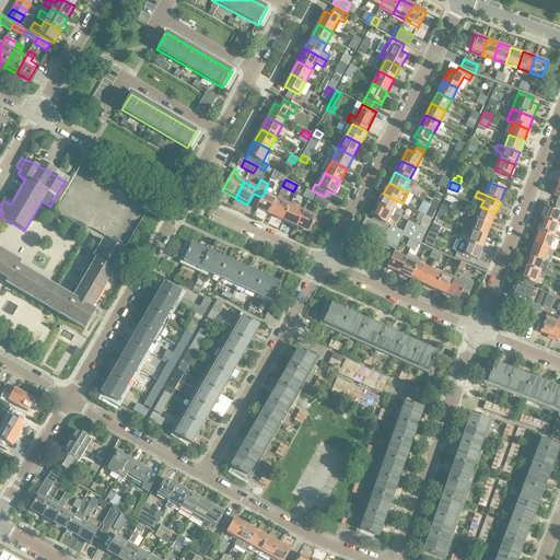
[(270,214),(277,199),(264,194),(261,197),(256,209),(270,214)]
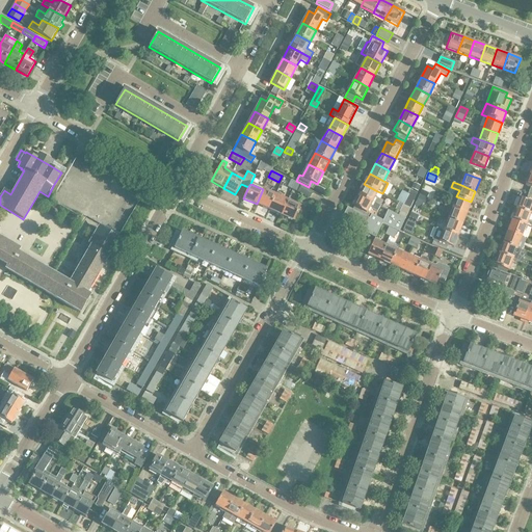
[(358,195),(380,206),(382,201),(375,196),(377,191),(364,184),(358,195)]
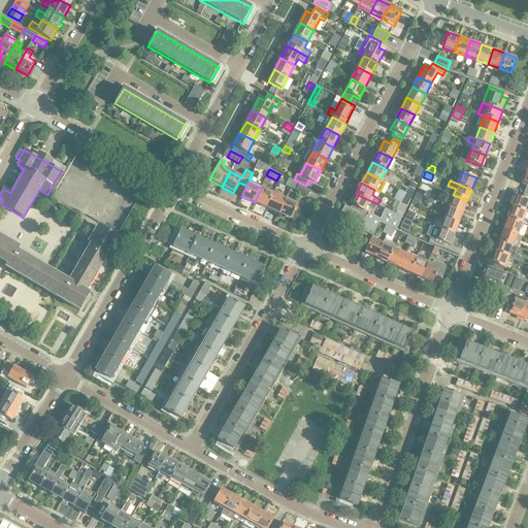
[(310,190),(298,184),(295,191),(307,197),(310,190)]
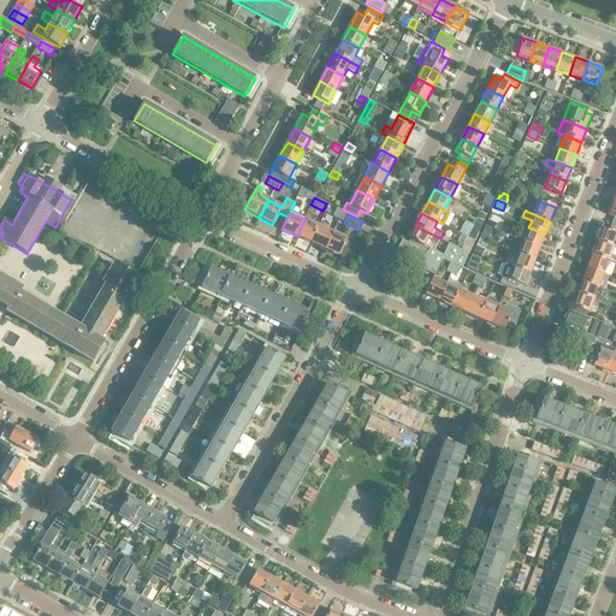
[(304,219),(297,236),(312,243),(319,226),(304,219)]
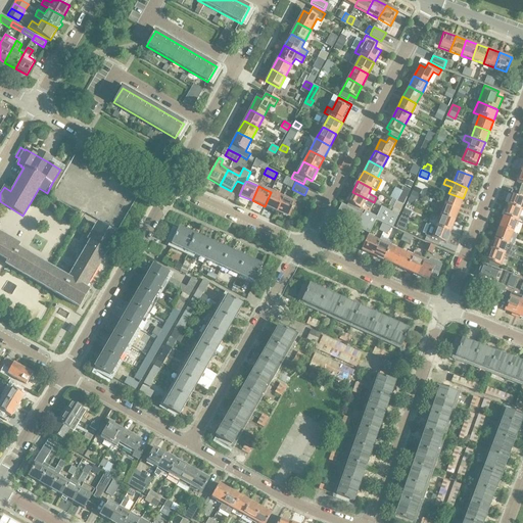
[(405,200),(406,198),(408,193),(400,190),(398,194),(399,195),(396,201),(402,204),(405,200)]
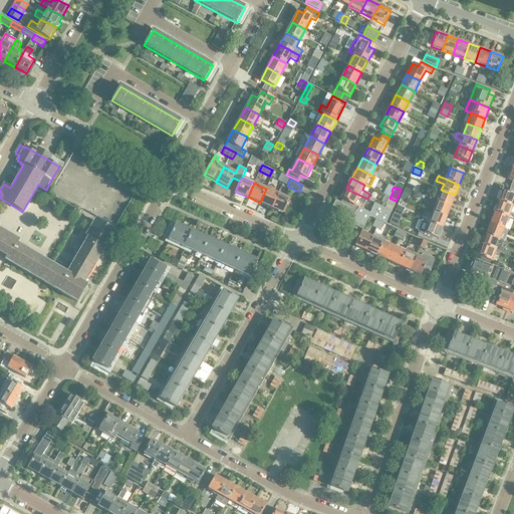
[(266,189),(260,203),(271,208),(278,194),(266,189)]
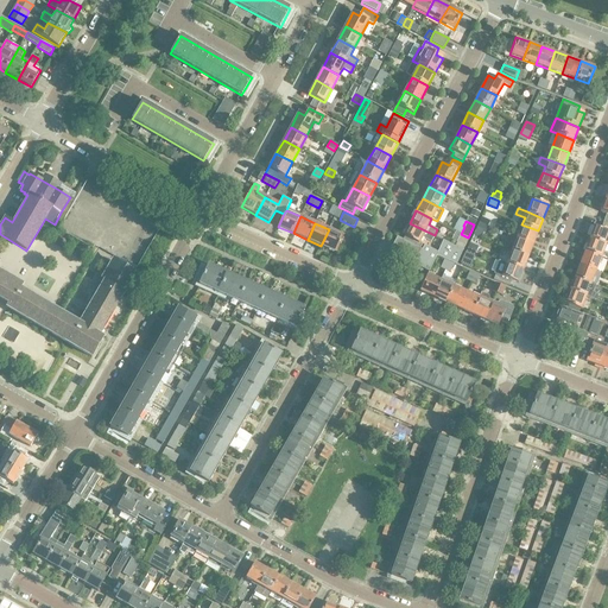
[(435,235),(410,223),(403,235),(404,236),(403,240),(401,241),(422,252),(425,245),(419,242),(422,238),(431,242),(435,235)]
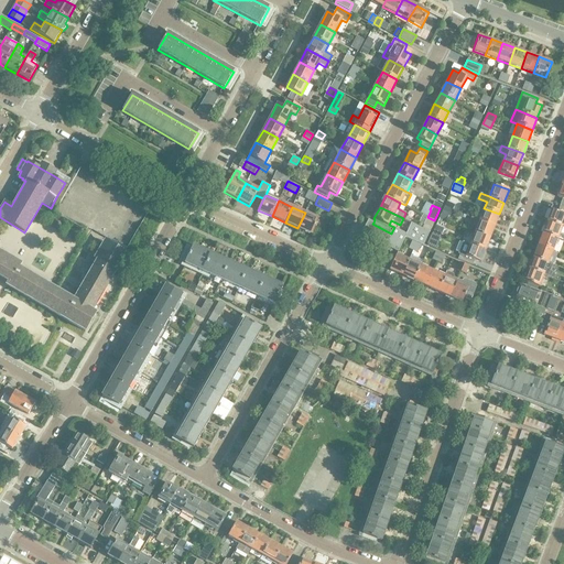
[(499,214),(484,208),(479,220),(495,226),(499,214)]
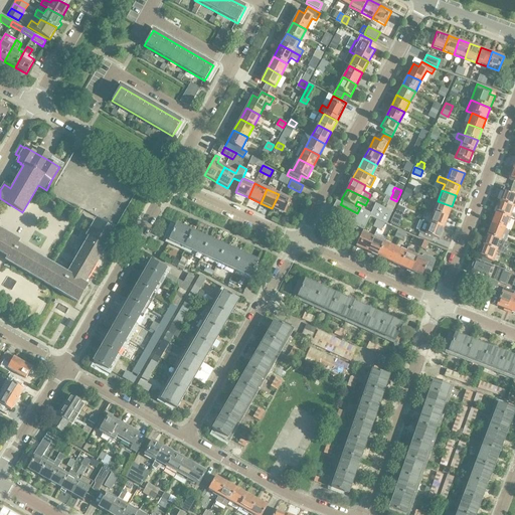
[(514,194),(504,190),(500,202),(513,207),(514,207),(514,194)]
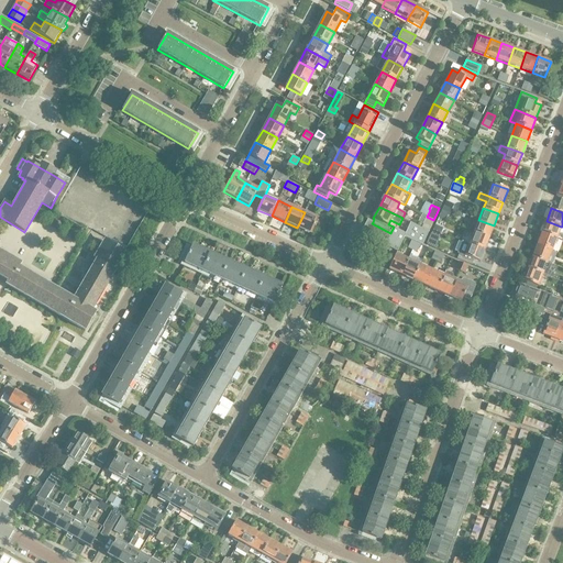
[(305,212),(297,228),(310,233),(318,219),(305,212)]
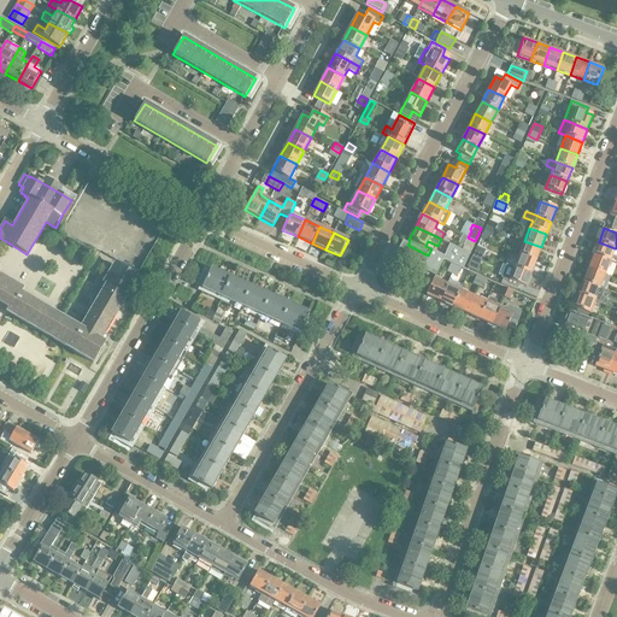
[(466,238),(464,244),(462,250),(470,254),(475,241),(468,238),(466,238)]
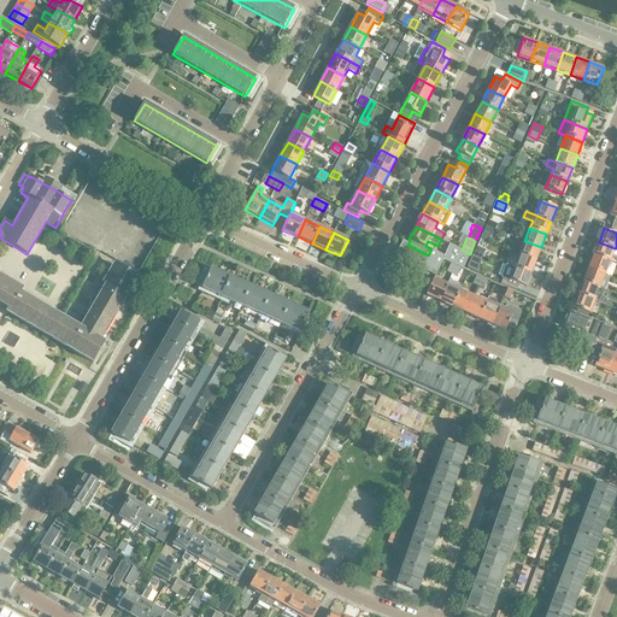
[(541,247),(524,241),(516,238),(513,244),(522,248),(519,254),(536,260),(541,247)]
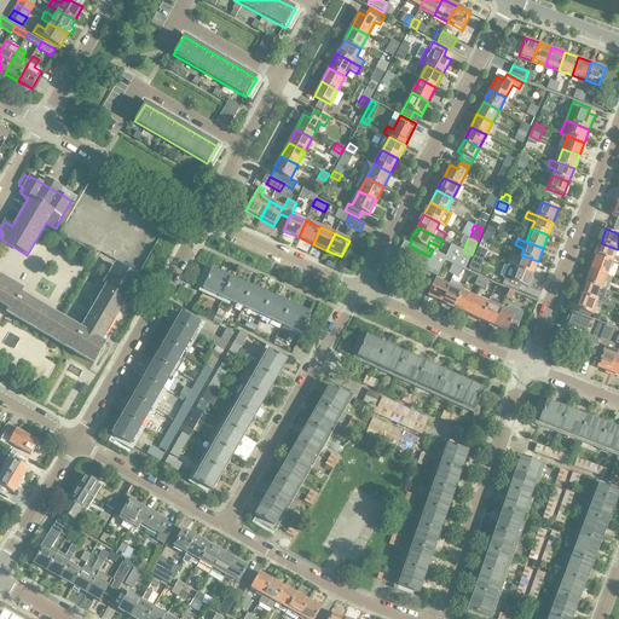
[(444,261),(452,265),(457,266),(462,268),(464,270),(472,255),(463,250),(451,244),(445,256),(433,249),(429,256),(409,246),(410,244),(404,242),(397,255),(421,268),(421,267),(438,276),(444,261)]
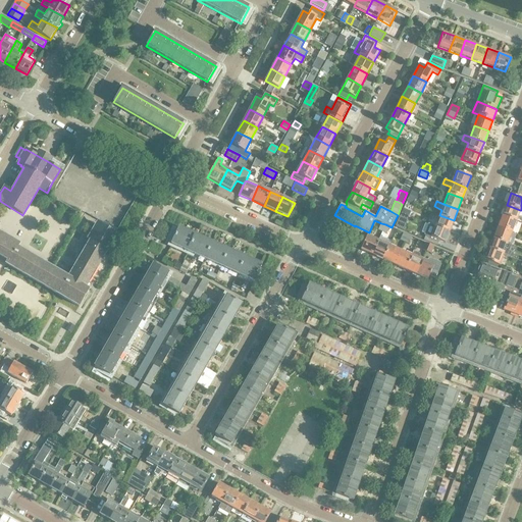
[(520,210),(507,205),(502,216),(516,221),(520,210)]
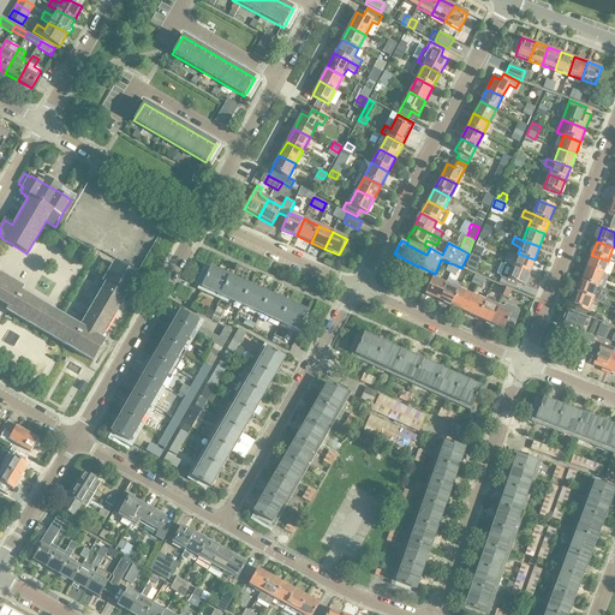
[(535,260),(518,254),(513,267),(529,273),(535,260)]
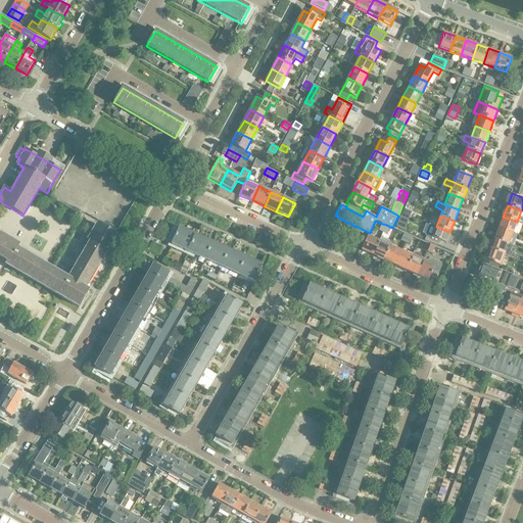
[(517,222),(503,217),(498,227),(513,233),(517,222)]
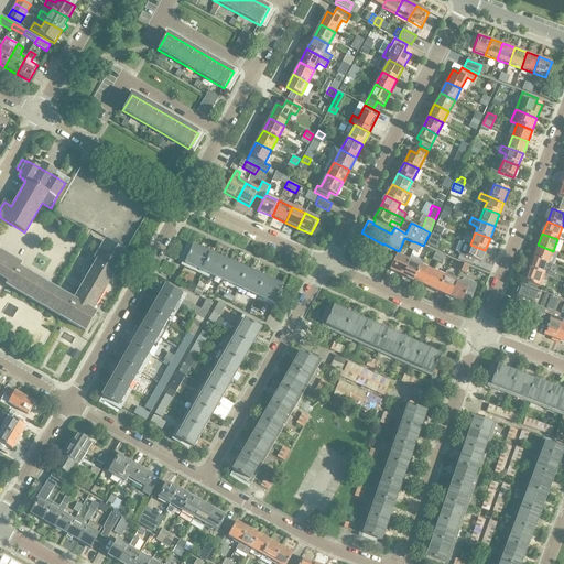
[(129,257),(123,253),(120,251),(117,251),(117,248),(112,247),(105,242),(95,258),(97,260),(79,290),(75,286),(69,297),(74,300),(63,318),(85,332),(96,313),(93,311),(116,271),(119,272),(129,257)]
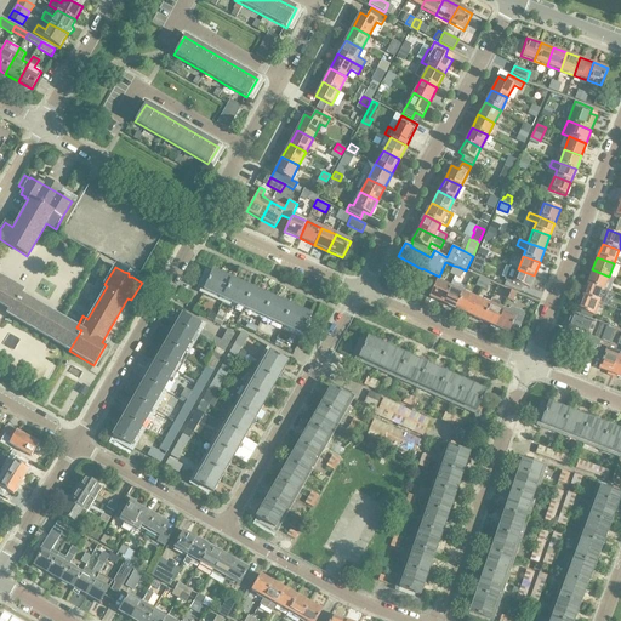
[(503,285),(520,292),(523,286),(529,289),(534,275),(518,269),(513,281),(507,279),(503,285)]
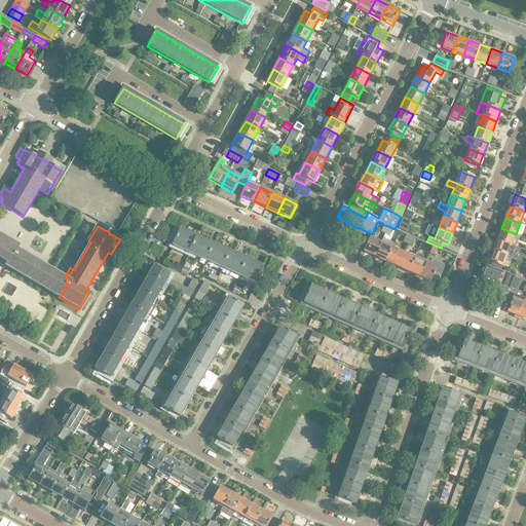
[(516,234),(501,228),(497,239),(512,246),(516,234)]
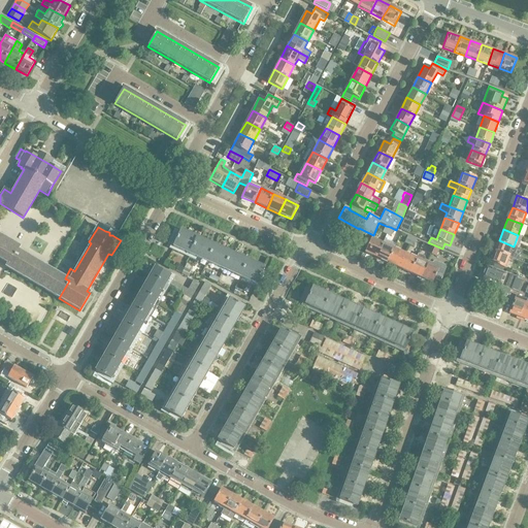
[(173,248),(206,262),(257,285),(264,268),(180,230),(173,248)]
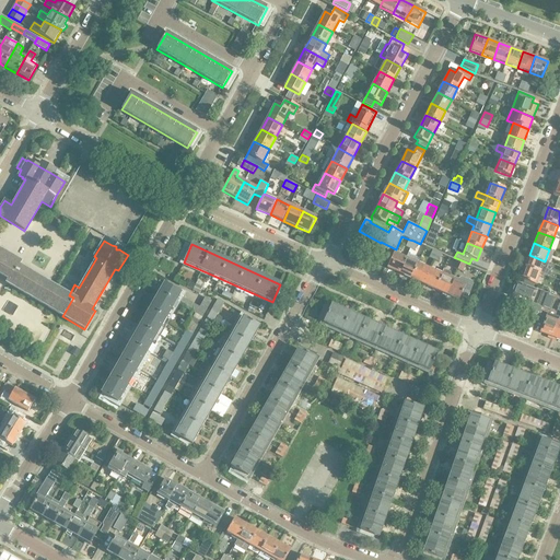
[(0,279),(62,316),(73,298),(69,295),(19,266),(21,261),(0,249),(0,279)]
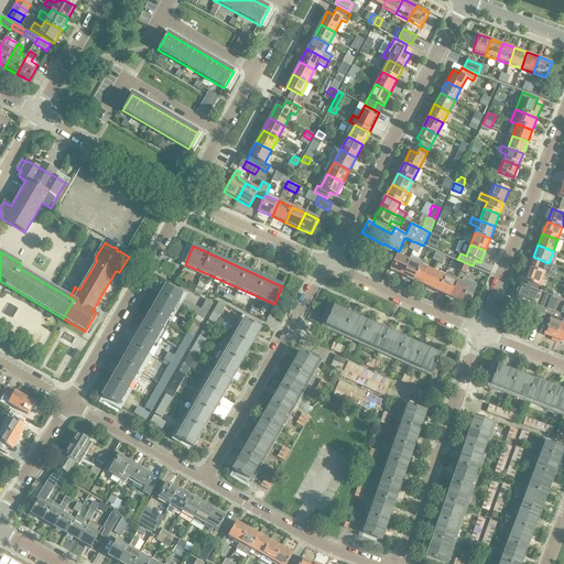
[(397,255),(390,269),(402,274),(409,260),(397,255)]
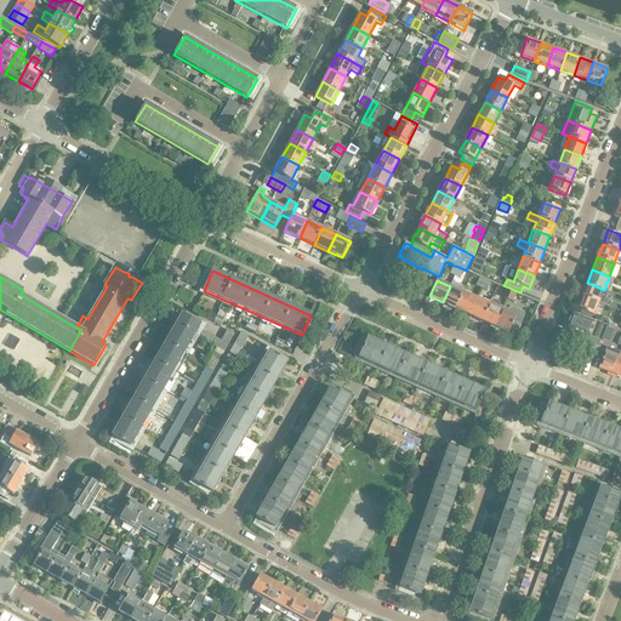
[(604,290),(587,283),(582,296),(598,303),(604,290)]
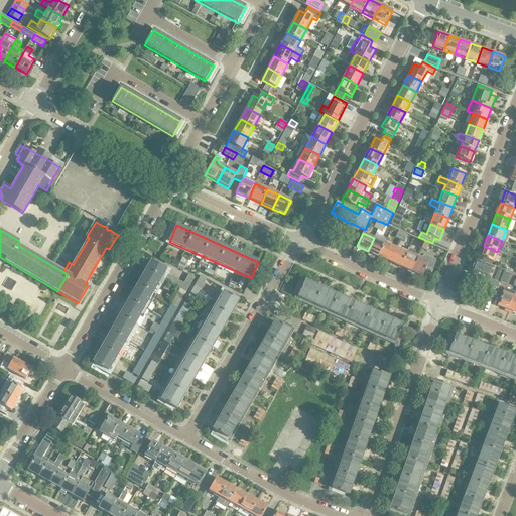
[(374,238),(368,251),(378,256),(385,243),(374,238)]
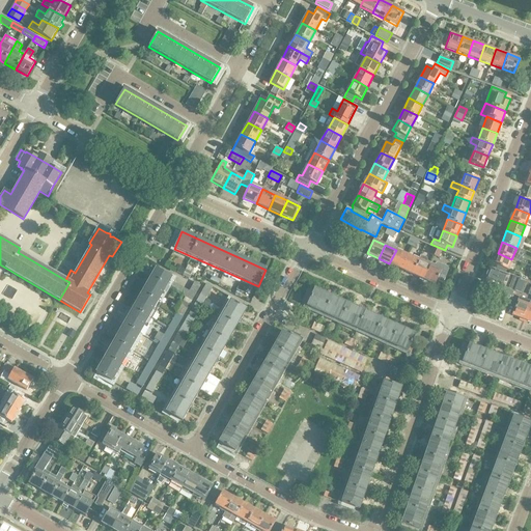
[(396,250),(389,263),(400,269),(407,255),(396,250)]
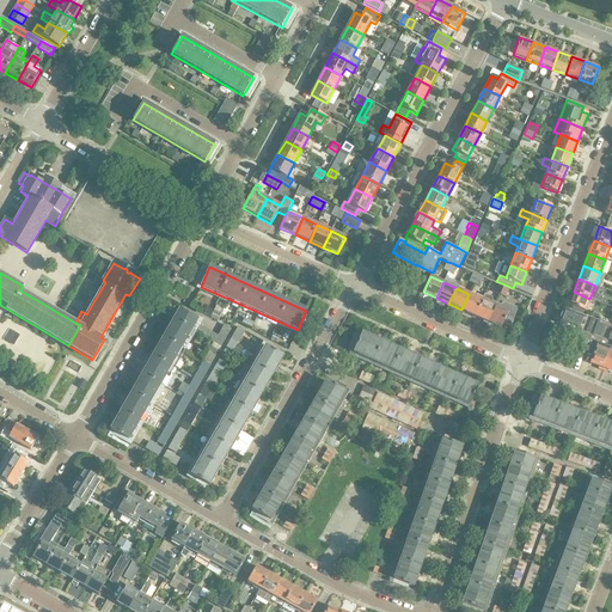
[(589,299),(574,292),(568,306),(585,312),(589,299)]
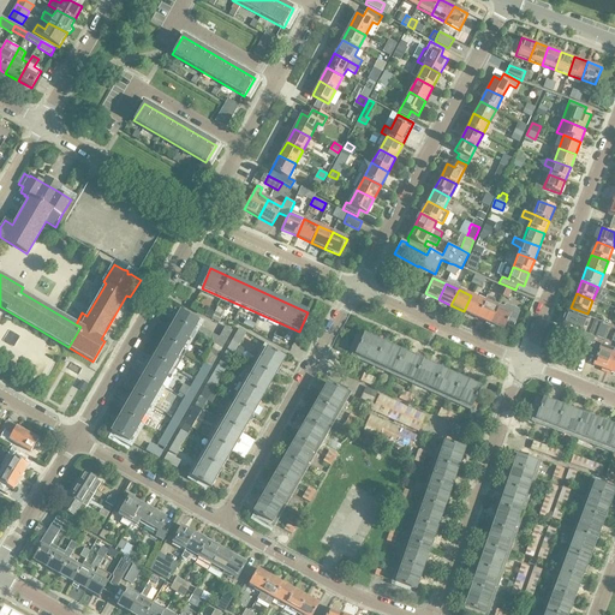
[(471,296),(464,311),(477,317),(484,300),(471,296)]
